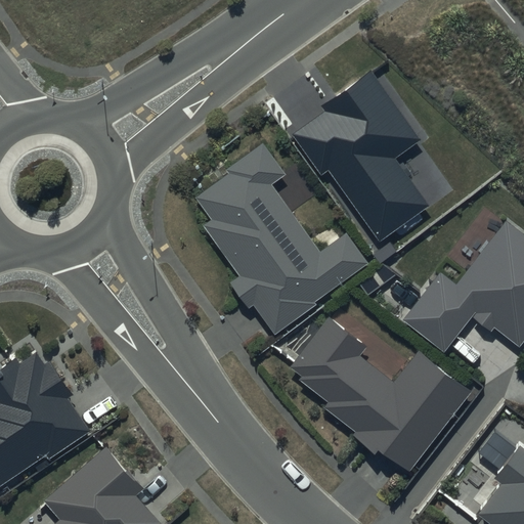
[(421,140),(372,71),(321,106),(324,111),(292,135),(320,175),(329,170),(380,242),(429,206),(395,159),(421,140)]
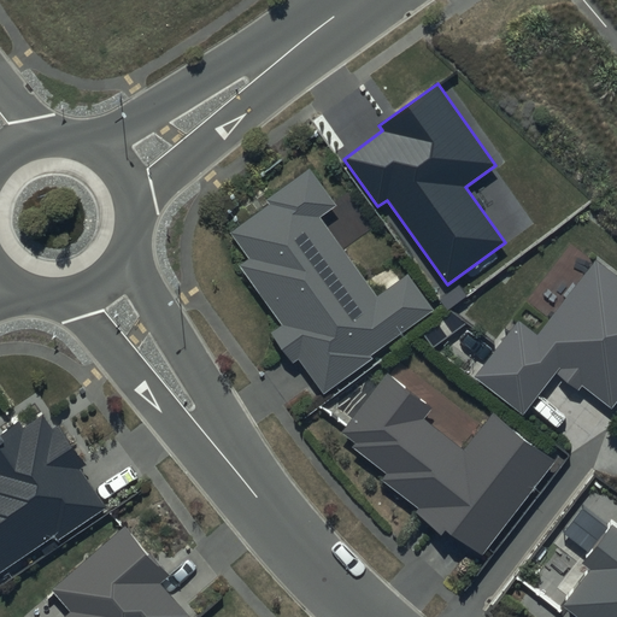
[(338,206),(311,169),(266,200),(270,204),(230,231),(248,259),(240,265),(283,327),(274,334),(293,362),(299,358),(324,393),(374,358),(371,356),(435,310),(407,271),(376,293),(322,217),(338,206)]
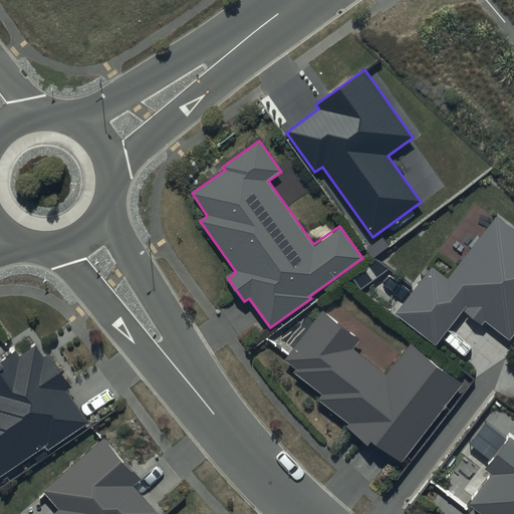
[(513,230),(497,218),(449,281),(432,268),(397,314),(438,345),(464,311),(482,325),(485,321),(510,340),(513,334),(513,230)]
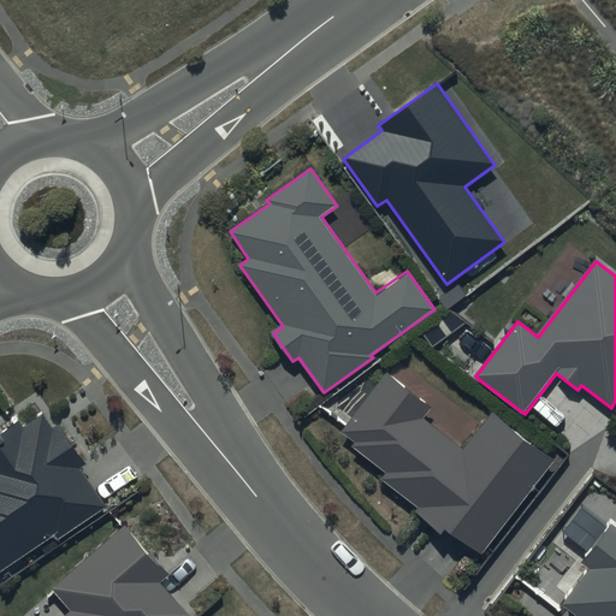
[(433,408),(388,372),(343,431),(356,442),(353,445),(388,472),(383,479),(485,557),(560,460),(493,408),(463,448),(425,419),(433,408)]
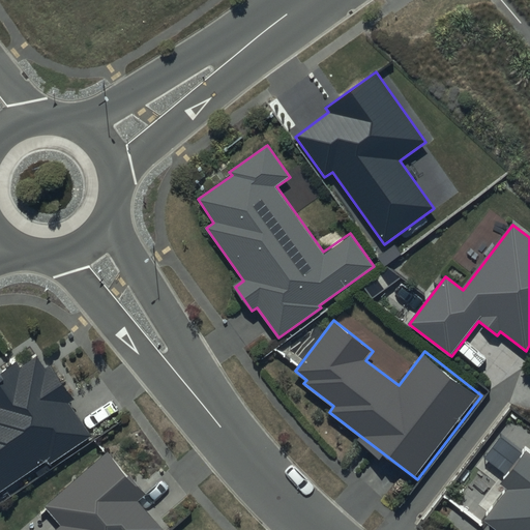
[(45,367),(36,356),(21,366),(17,360),(0,372),(0,489),(46,458),(50,464),(89,437),(67,405),(75,400),(50,363),(45,367)]
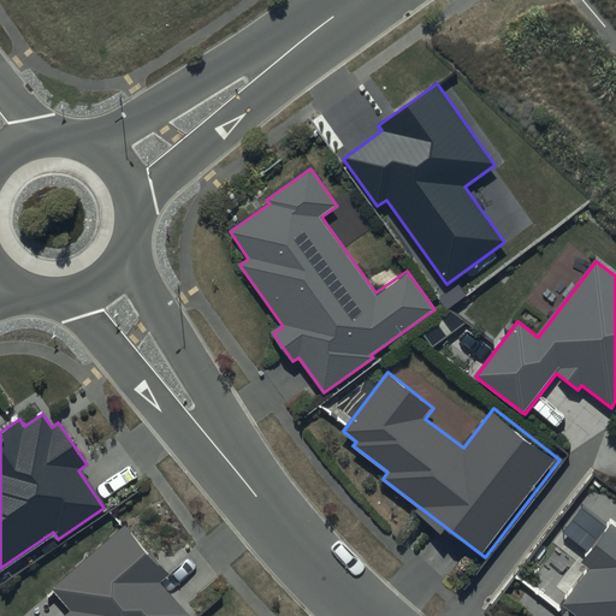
[(615,615),(615,522),(611,519),(578,562),(587,569),(560,604),(574,615),(615,615)]
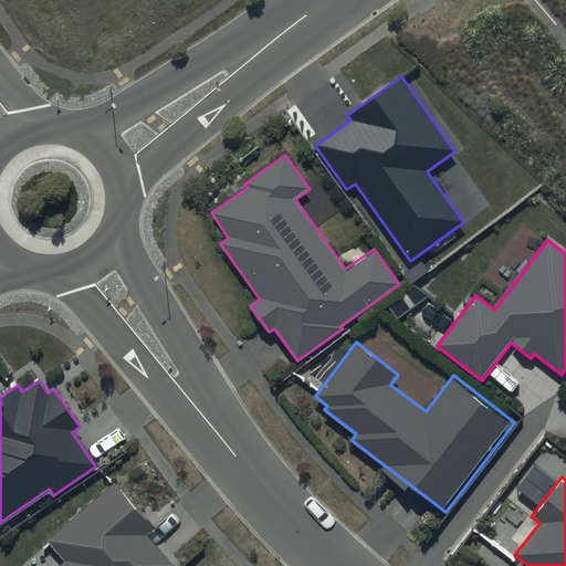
[(157,527),(116,481),(48,542),(65,562),(60,565),(173,565),(174,565),(147,535),(157,527)]
